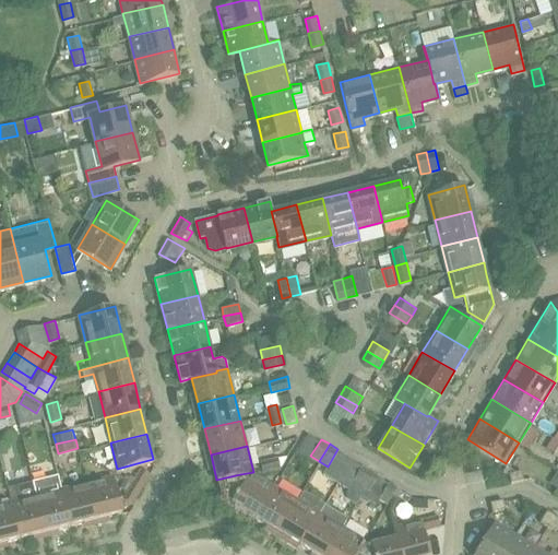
[(281,467),(281,464),(279,456),(261,460),(262,471),(281,467)]
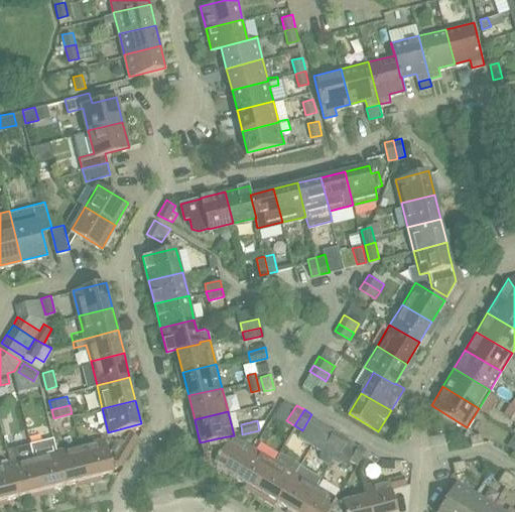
[(343,432),(325,422),(315,438),(333,449),(343,432)]
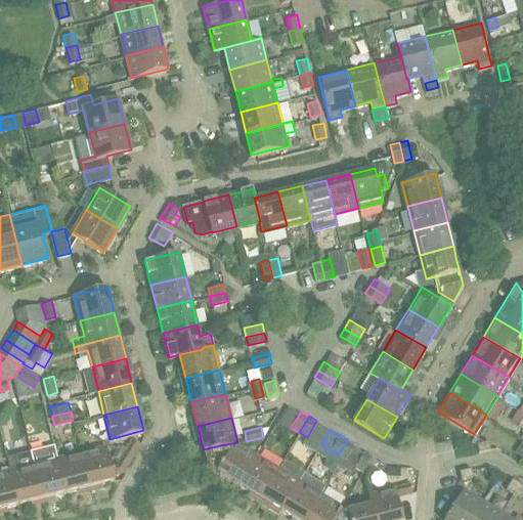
[(132,436),(123,451),(133,457),(141,442),(132,436)]
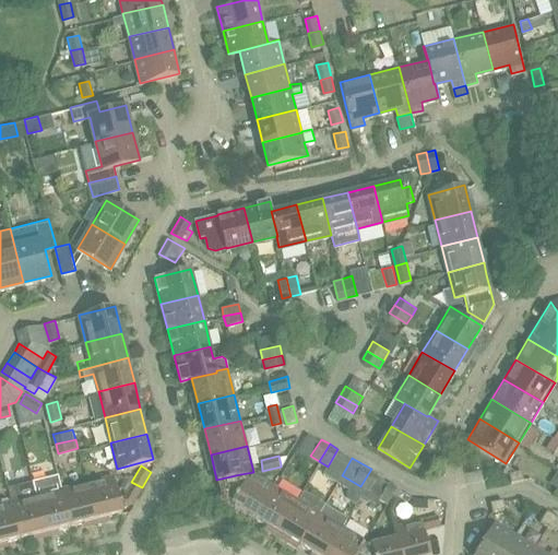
[(380,497),(389,482),(389,481),(378,475),(379,474),(371,469),(360,486),(380,497)]
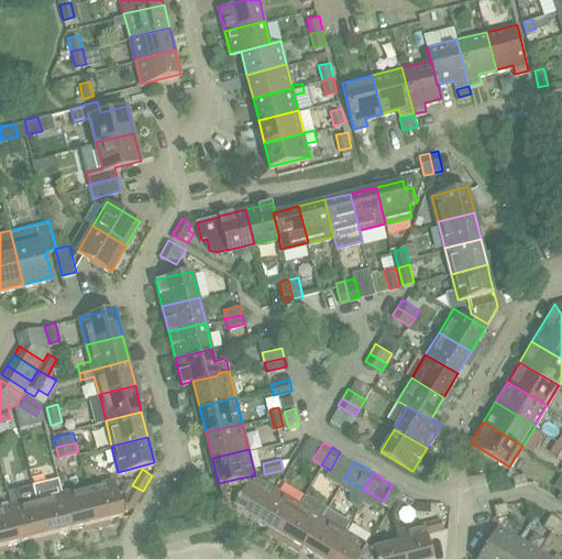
[(515,483),(527,481),(526,472),(513,475),(515,483)]
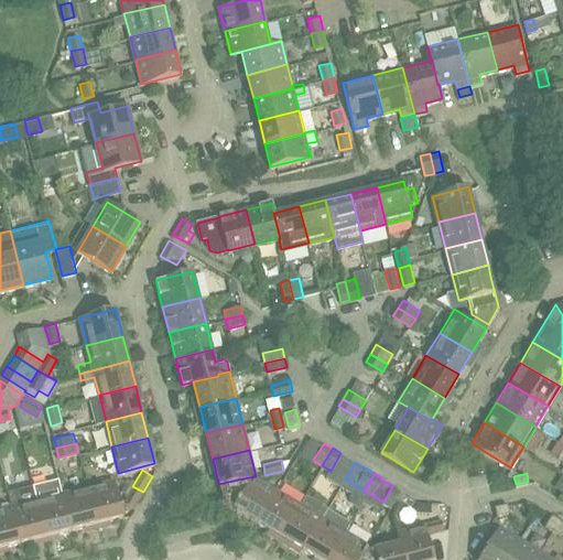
[(45,535),(72,528),(63,492),(58,476),(33,483),(45,535)]
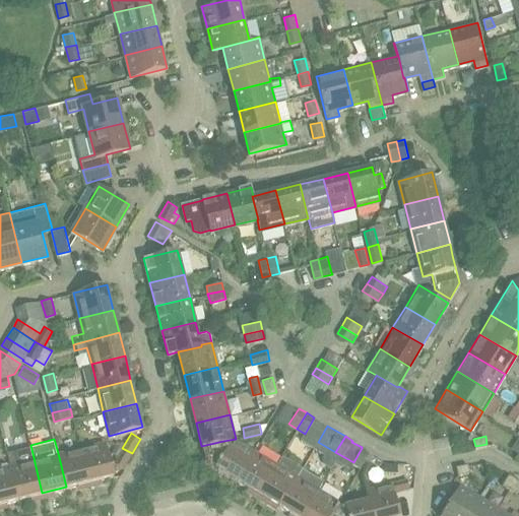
[(217,469),(238,480),(250,459),(250,458),(254,450),(237,440),(236,439),(223,441),(201,446),(205,460),(202,465),(215,473),(217,469)]
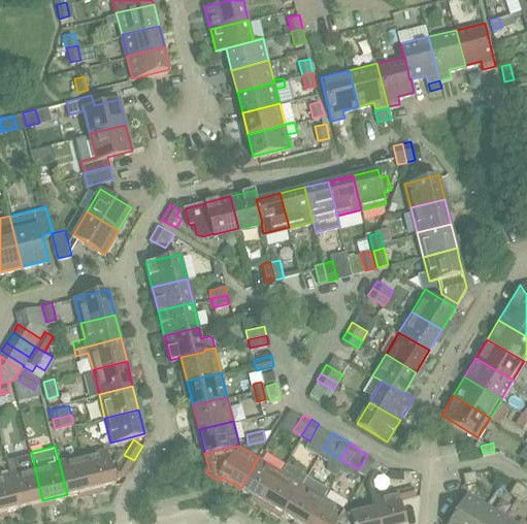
[(107,448),(83,454),(91,488),(116,482),(107,448)]
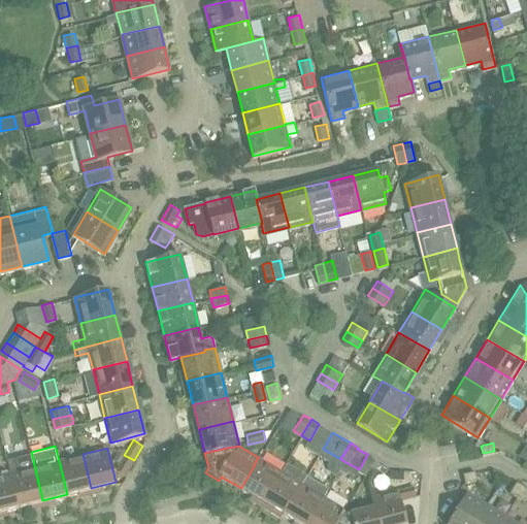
[(118,451),(113,458),(120,461),(124,454),(118,451)]
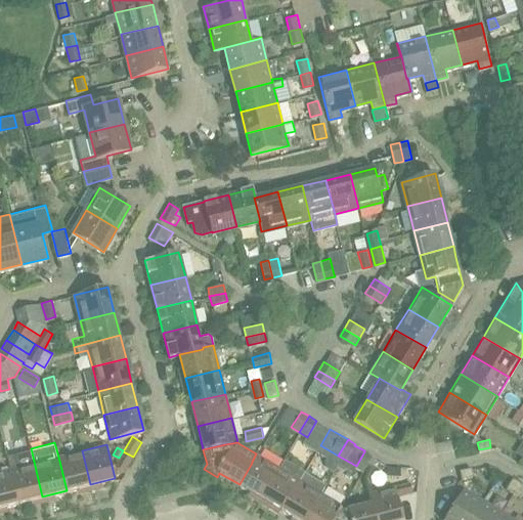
[(18,503),(42,496),(31,448),(7,455),(10,469),(18,503)]
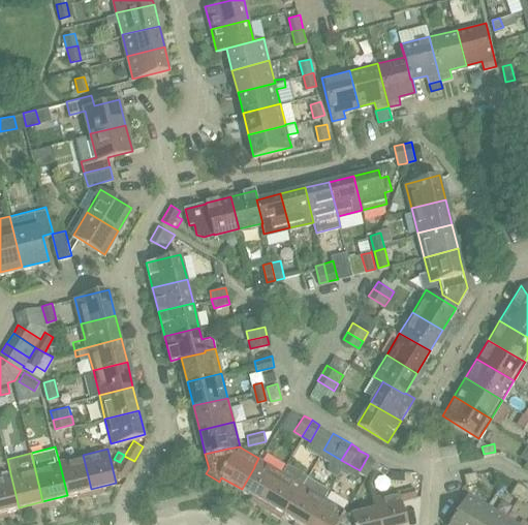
[(368,454),(368,455),(368,456),(360,470),(367,475),(377,459),(368,454)]
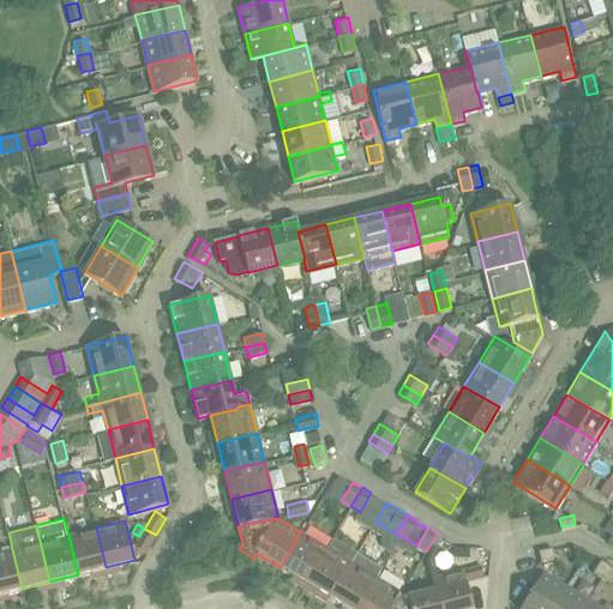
[(96,528),(68,535),(78,574),(106,567),(96,528)]
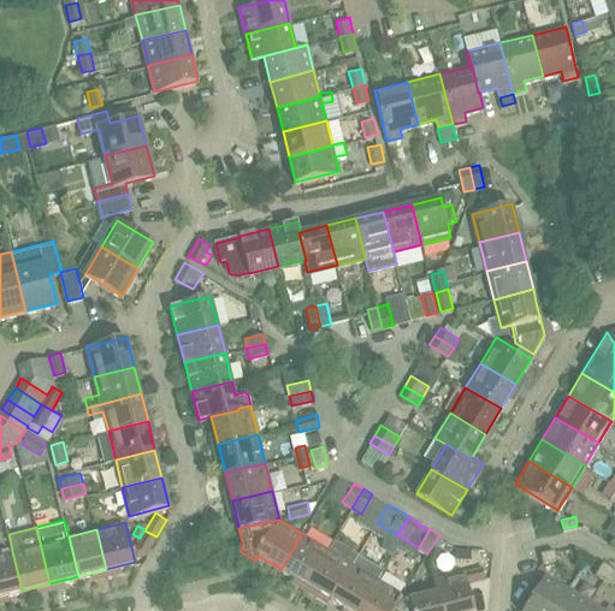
[(147,553),(157,537),(145,531),(135,546),(147,553)]
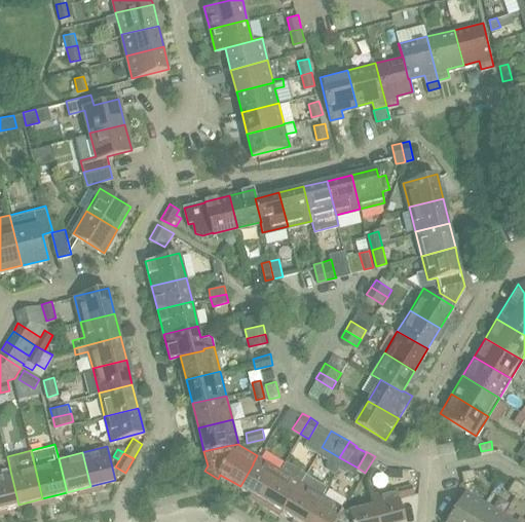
[(240,486),(261,499),(279,469),(257,455),(253,463),(253,464),(240,486)]
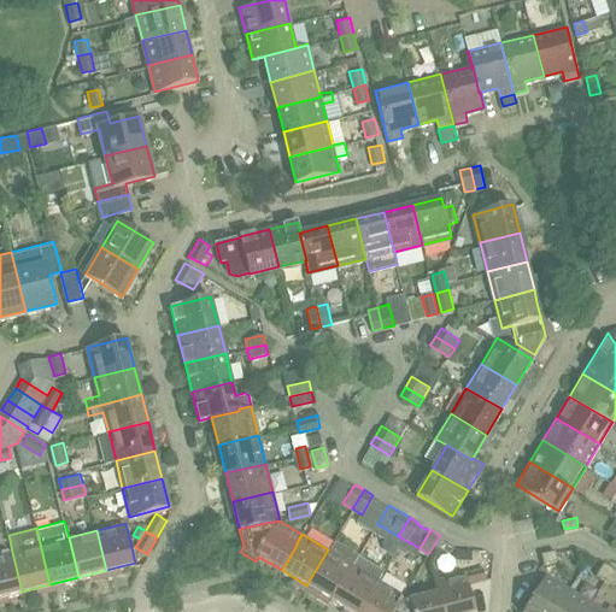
[(306,586),(333,600),(361,554),(359,553),(361,553),(336,539),(329,551),(328,549),(306,586)]
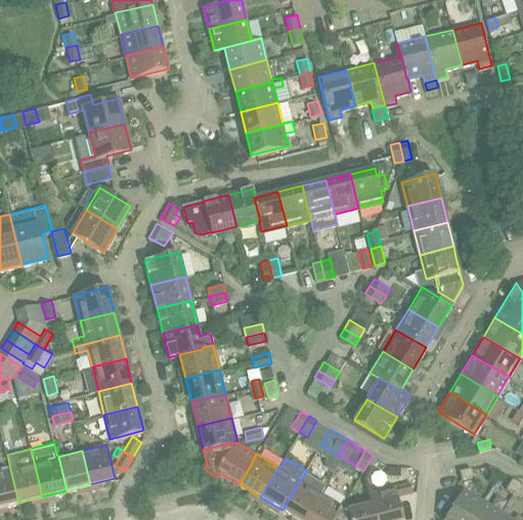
[(472,467),(460,469),(462,478),(474,475),(472,467)]
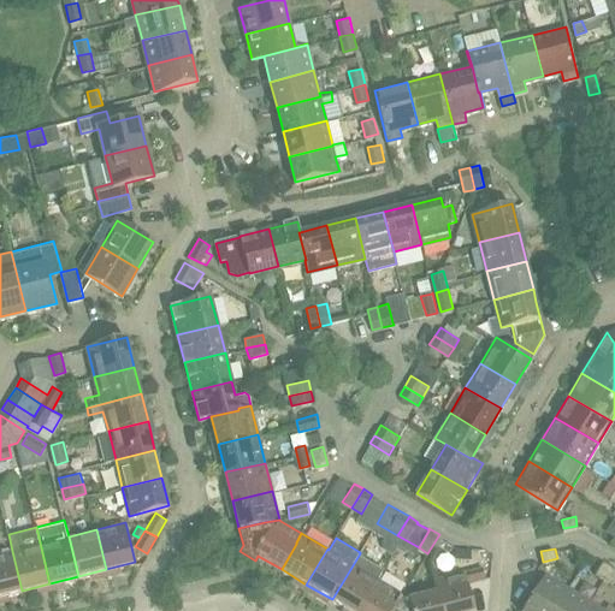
[(0,595),(22,591),(12,551),(1,553),(0,550),(0,595)]
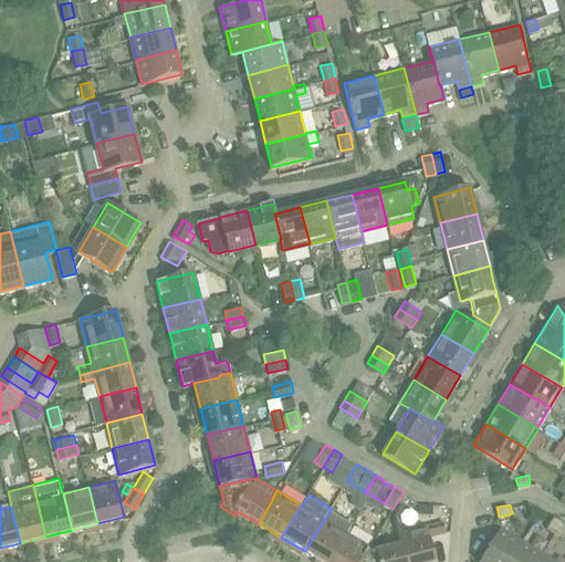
[(323,561),(330,561),(347,532),(354,522),(331,509),(305,551),(323,561)]
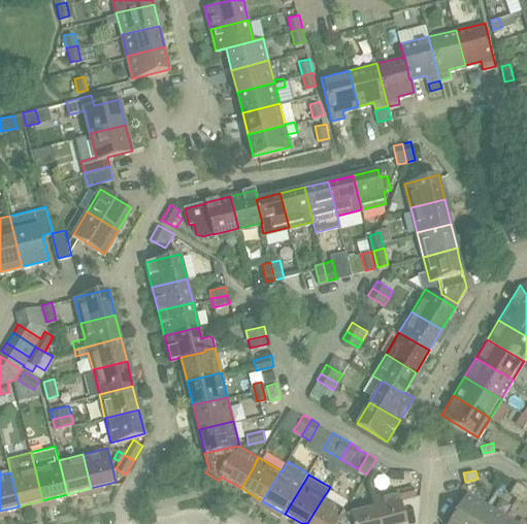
[(358,497),(365,483),(353,477),(346,491),(358,497)]
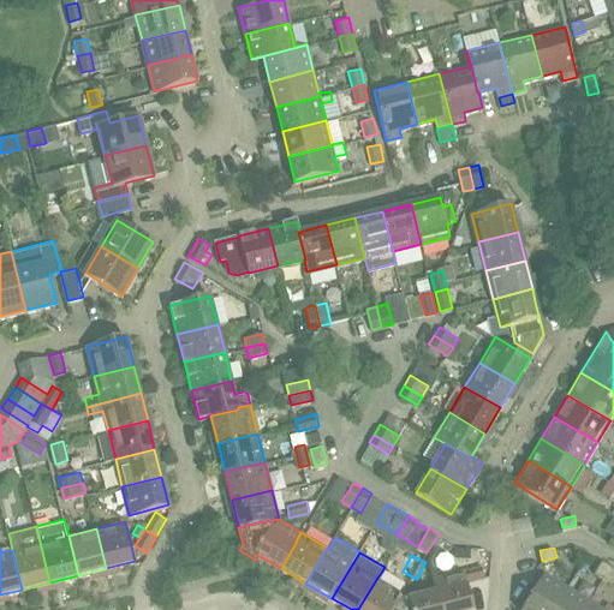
[(256,576),(256,575),(262,567),(244,556),(238,566),(256,576)]
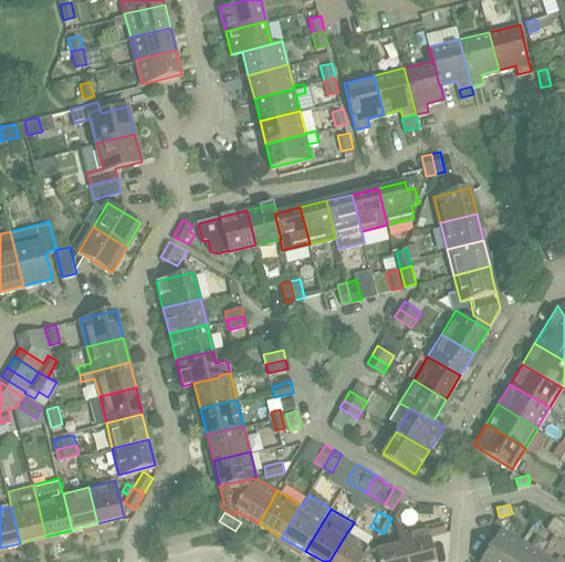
[(555,531),(562,520),(554,516),(546,527),(555,531)]
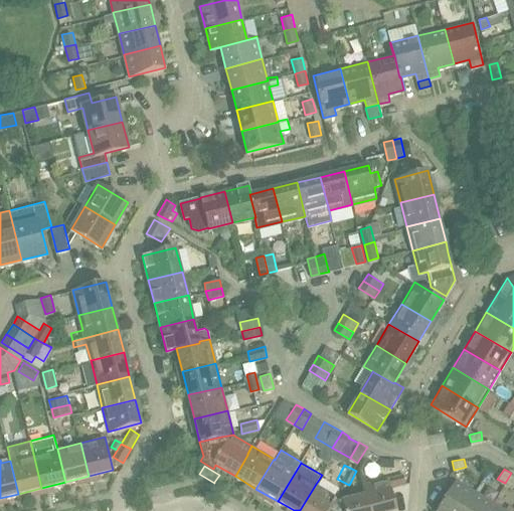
[(513,474),(511,473),(505,483),(512,487),(513,484),(513,474)]
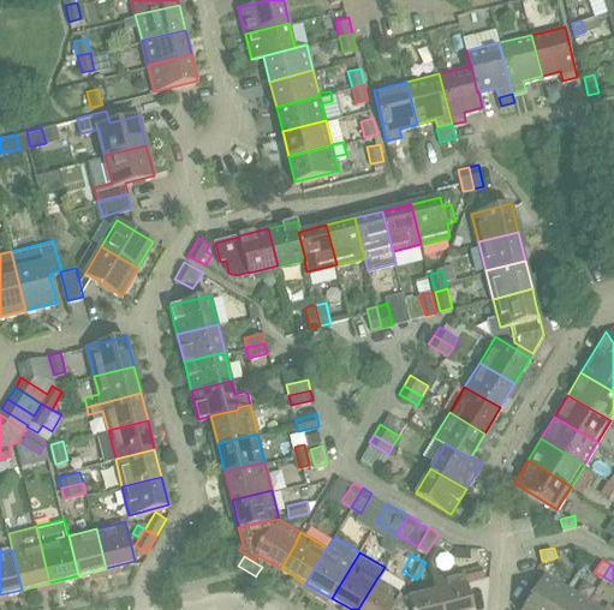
[(482,566),(464,570),(433,579),(436,591),(437,590),(442,609),(474,609),(466,580),(484,575),(482,566)]
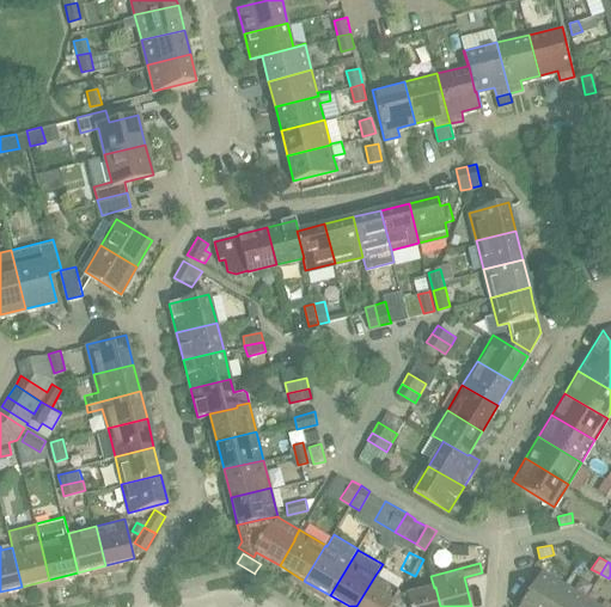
[(519,606),(550,606),(564,583),(542,570),(519,606)]
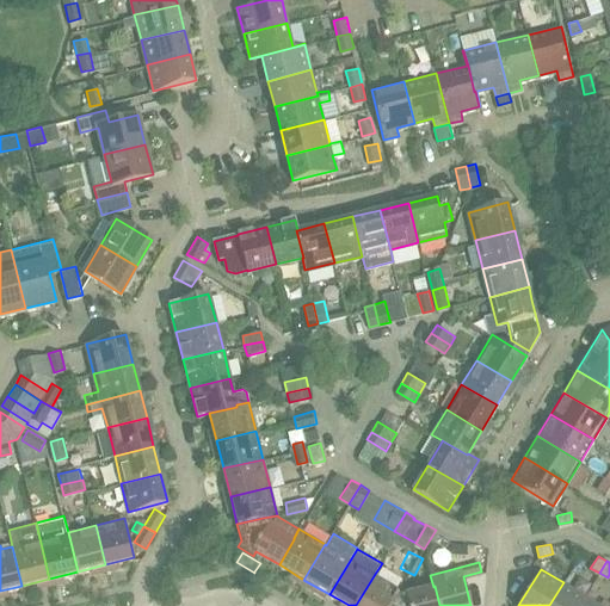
[(388,605),(396,592),(398,592),(400,589),(375,574),(356,605),(388,605)]
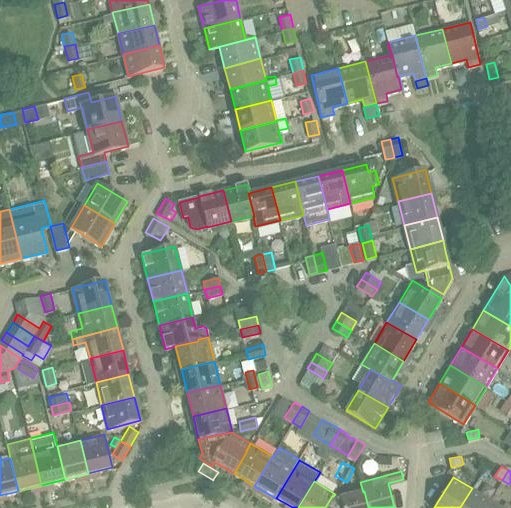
[(460,507),(485,507),(491,499),(472,488),(460,507)]
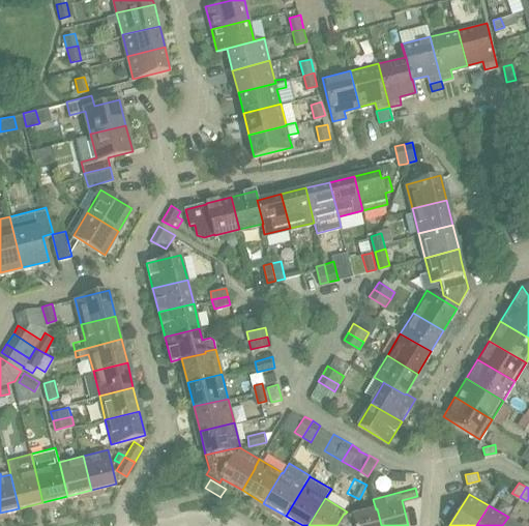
[(348,516),(345,514),(344,514),(336,525),(381,525),(377,508),(376,509),(348,516)]
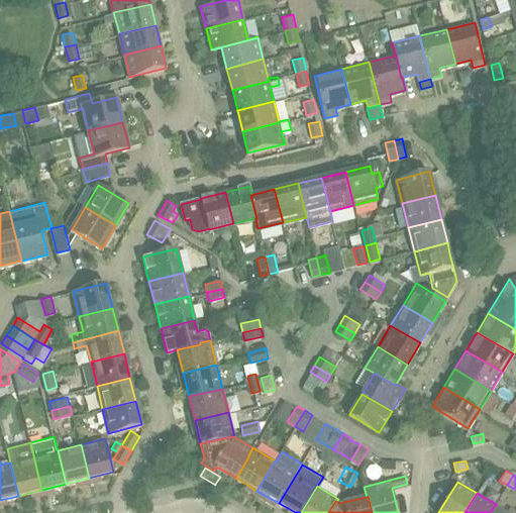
[(490,512),(515,512),(515,507),(511,505),(507,511),(496,504),(490,512)]
